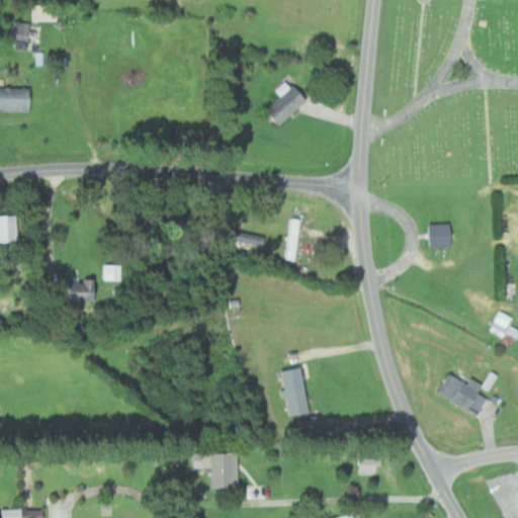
[(12,38),(31,39),(32,22),(13,21),(12,38)]
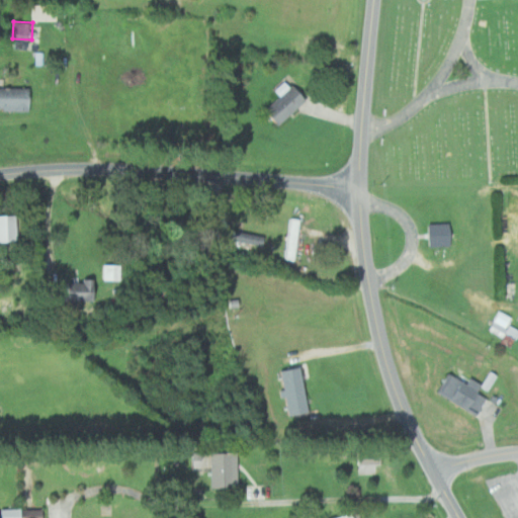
[(291,79),(277,89),(283,97),(267,107),(279,124),(309,103),(291,79)]
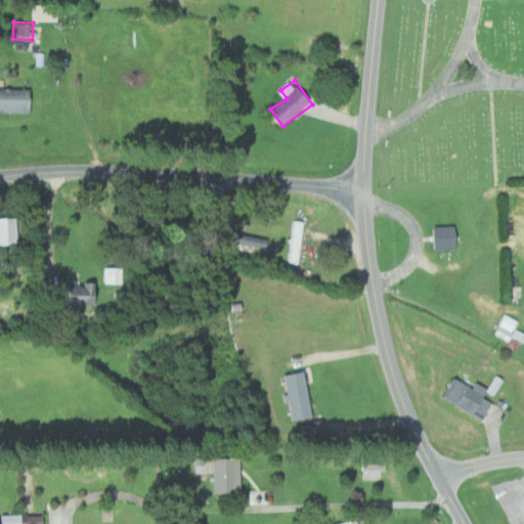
[(0,110),(34,112),(34,89),(0,88),(0,110)]
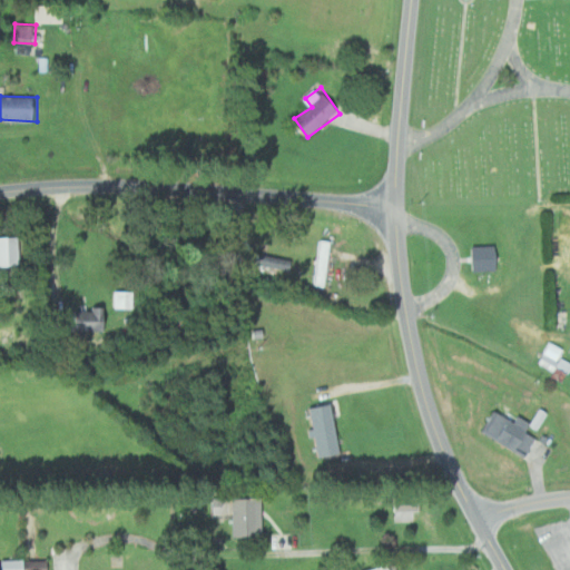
[(22,237),(0,237),(0,265),(22,265),(22,237)]
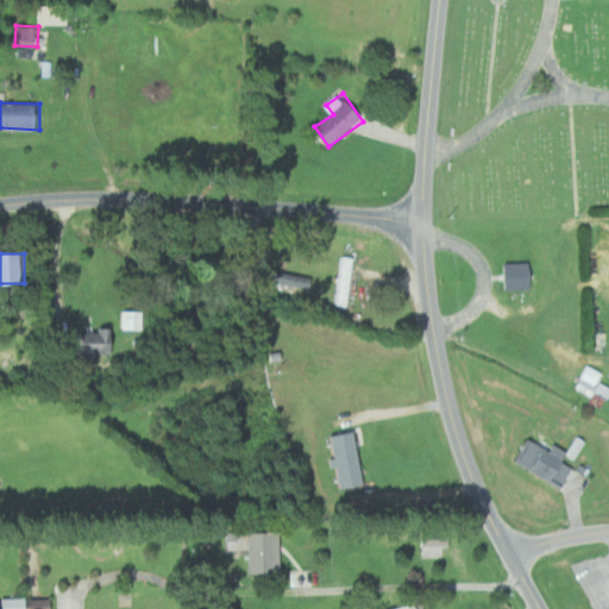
[(353,257),(339,257),(337,305),(351,306),(353,257)]
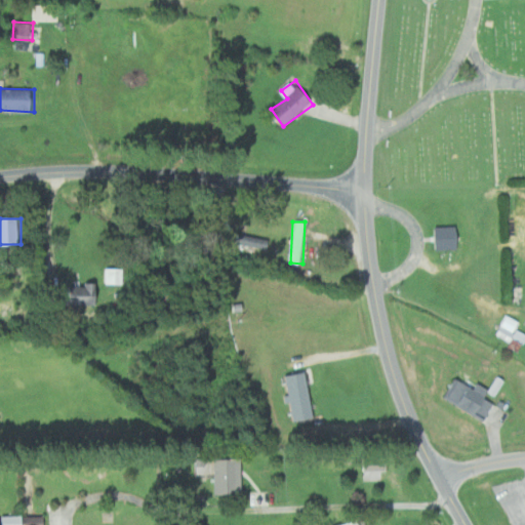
[(437,227),(438,250),(461,249),(460,226),(437,227)]
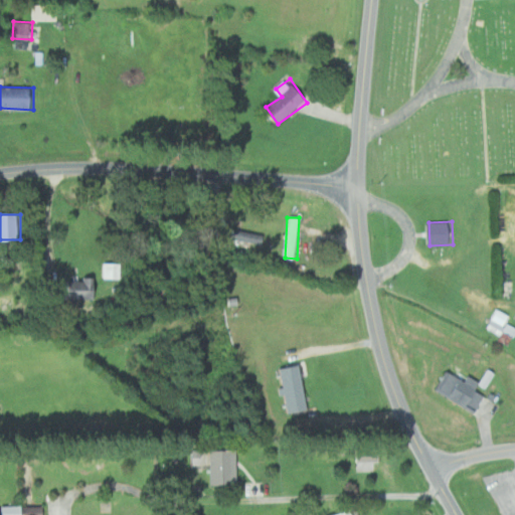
[(122,279),(122,263),(104,263),(103,278),(122,279)]
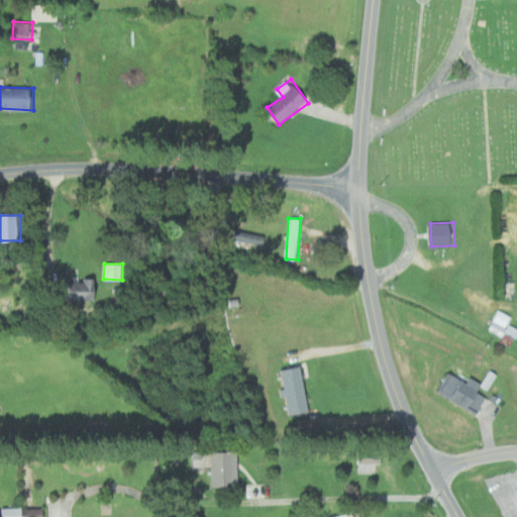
[(72,301),(96,300),(96,280),(72,280),(72,301)]
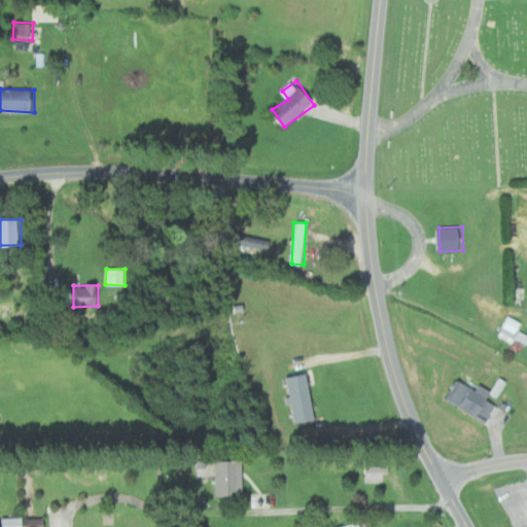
[(520,323),(505,316),(496,337),(511,343),(520,323)]
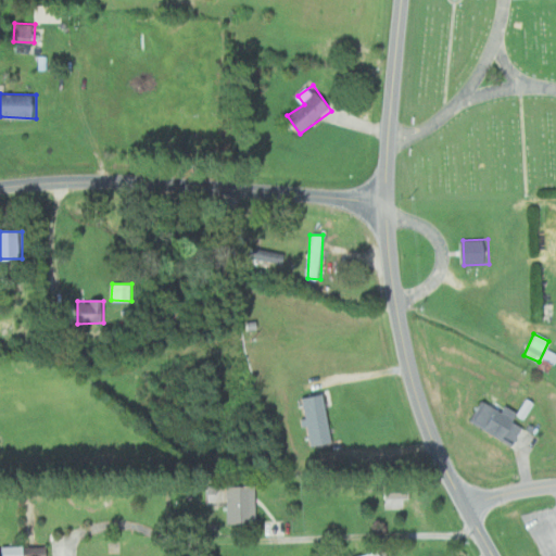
[(328,443),(325,394),(304,395),(306,444),(328,443)]
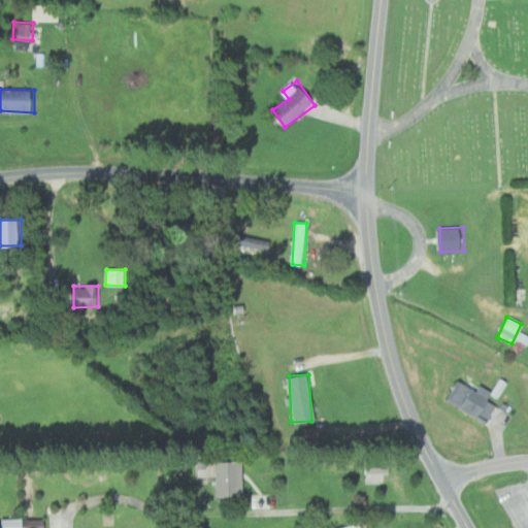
[(499,395),(460,378),(449,403),(488,421),(499,395)]
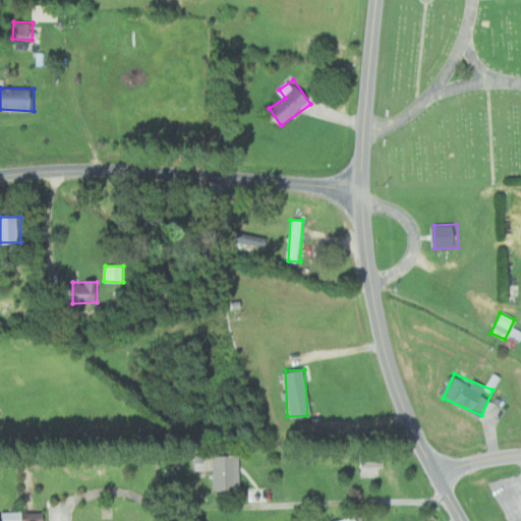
[(238,455),(192,455),(192,473),(213,473),(213,490),(238,490),(238,455)]
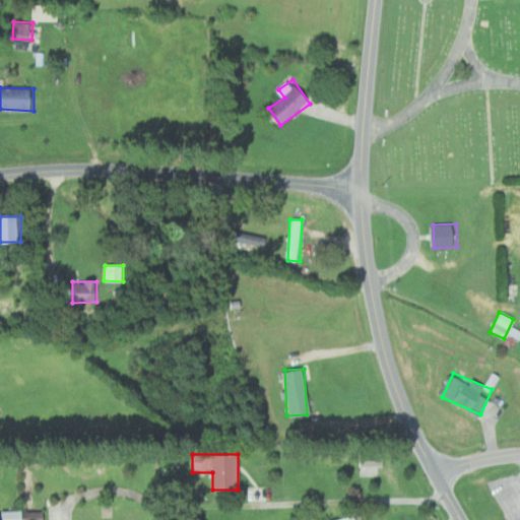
[(361,476),(380,475),(379,466),(386,466),(386,457),(361,457),(361,476)]
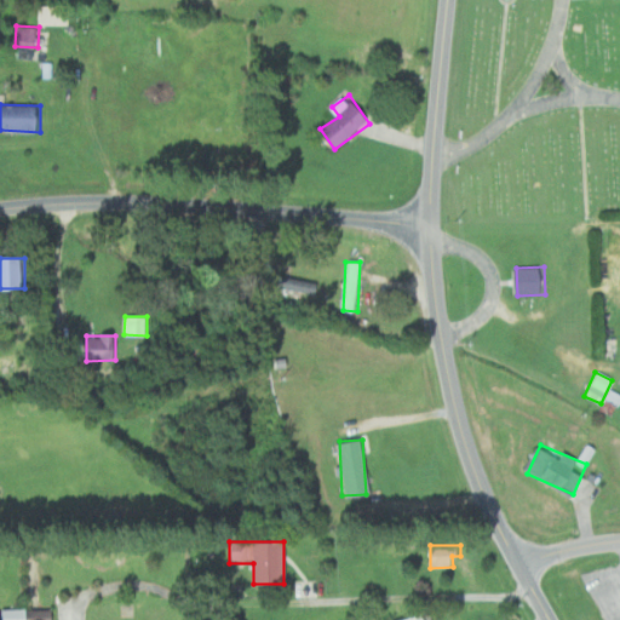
[(5,619),(29,619),(29,608),(5,609),(5,619)]
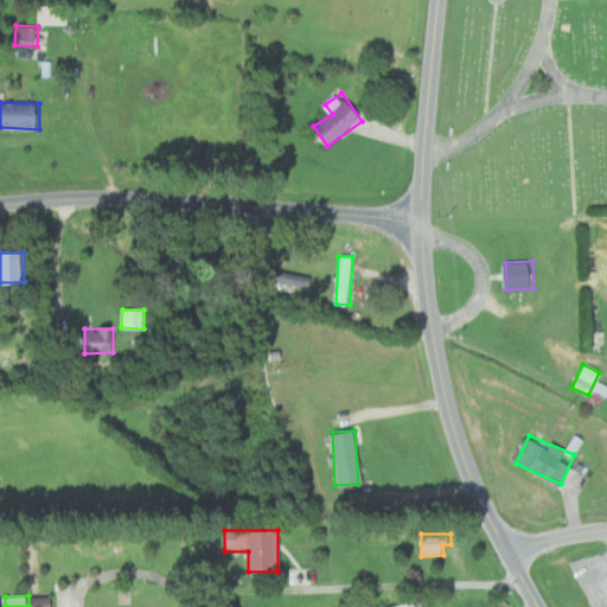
[(53,606),(53,596),(30,596),(30,606),(53,606)]
